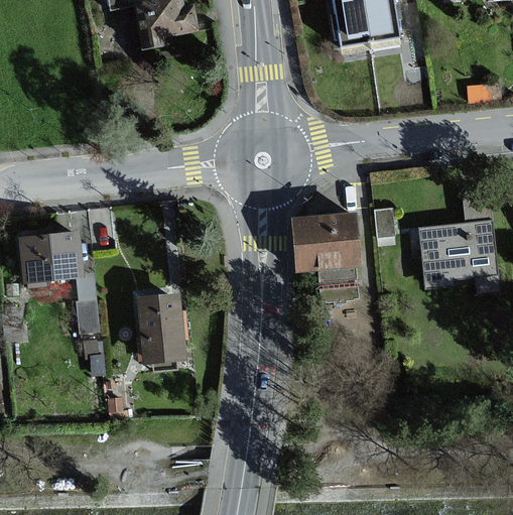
[(107,0),(110,10),(133,6),(132,0),(107,0)]
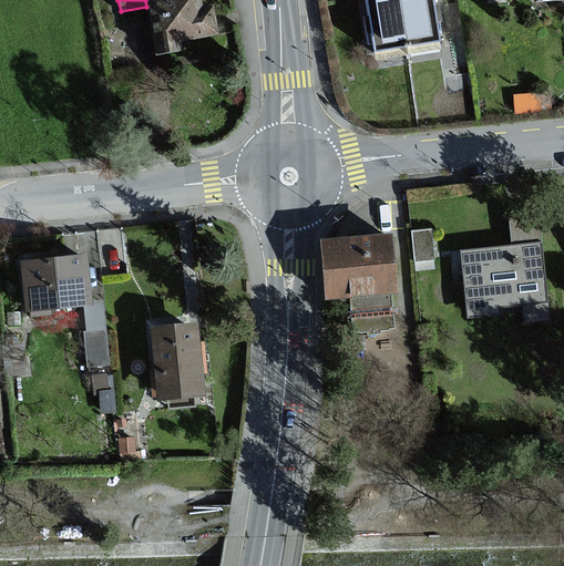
[(204,6),(203,0),(145,0),(146,7),(153,61),(182,57),(180,44),(222,39),(217,4),(204,6)]
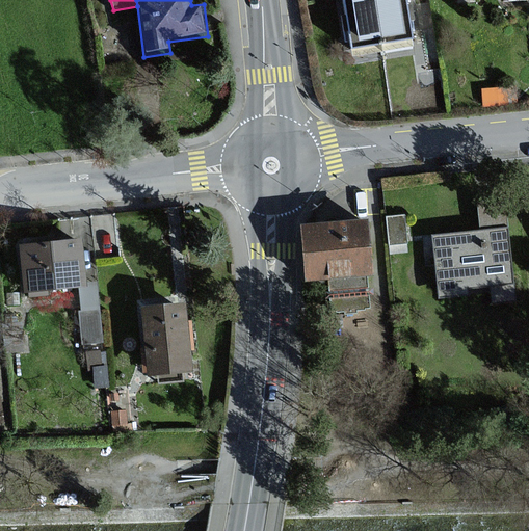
[(340,0),(347,49),(407,40),(401,0),(340,0)]
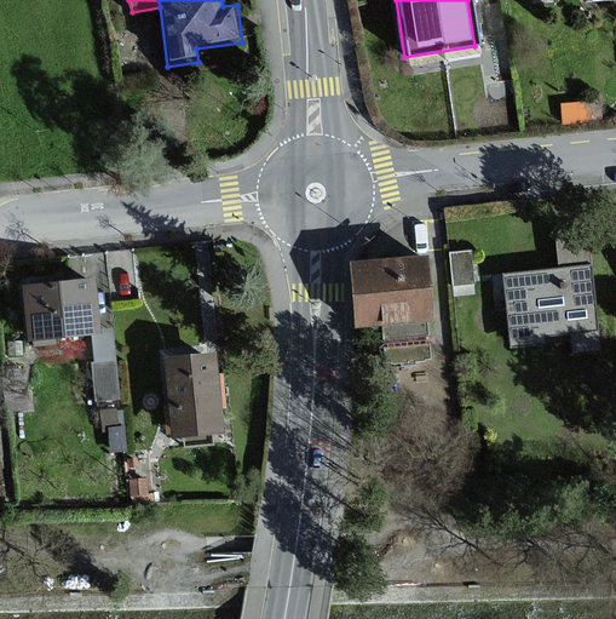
[(586,240),(554,240),(554,262),(586,261),(586,240)]
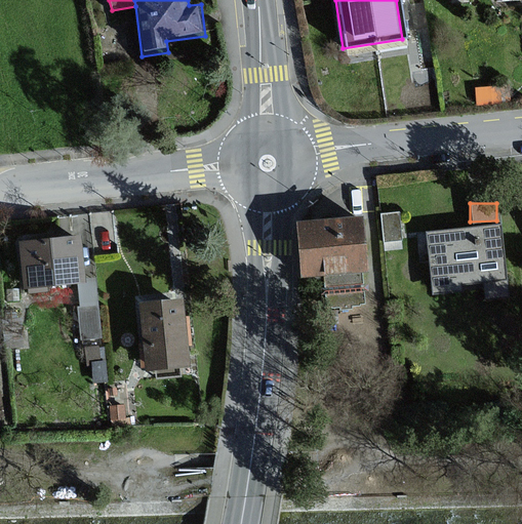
[(364,215),(296,222),(302,277),(323,275),(326,308),(364,304),(361,270),(370,270),(364,215)]
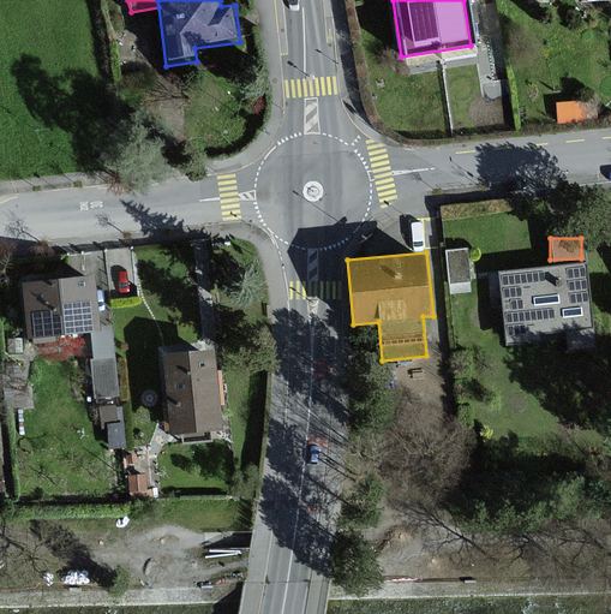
[(586,261),(497,270),(504,345),(541,341),(541,334),(564,332),(567,351),(595,347),(586,261)]
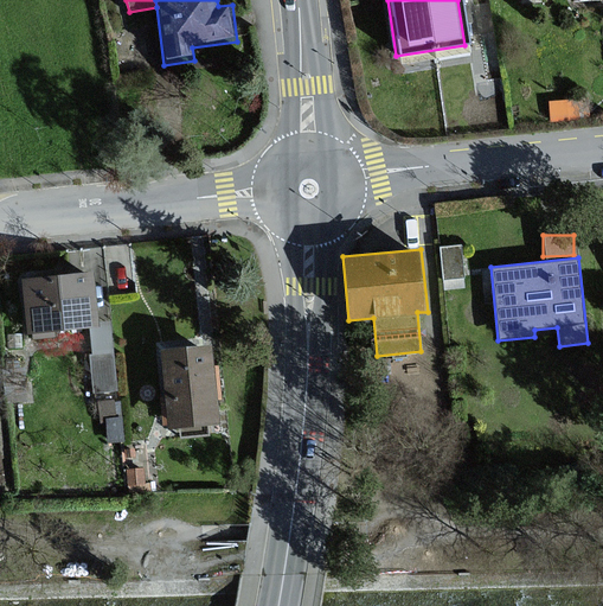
[(100,326),(95,270),(25,276),(30,332),(100,326)]
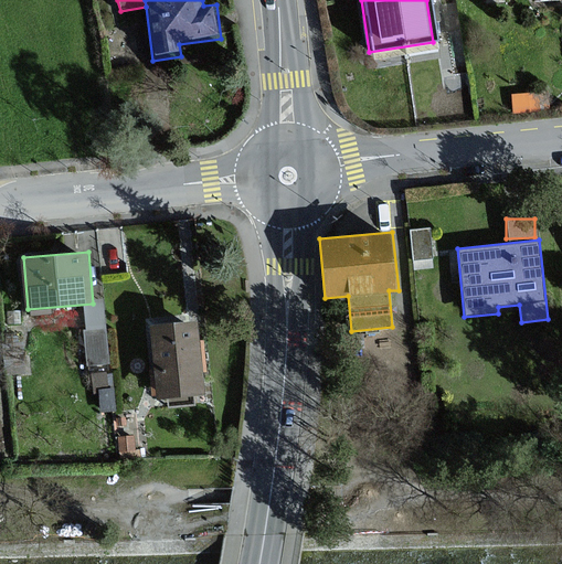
[(197,321),(150,326),(159,400),(167,398),(168,407),(190,405),(189,395),(204,394),(197,321)]
